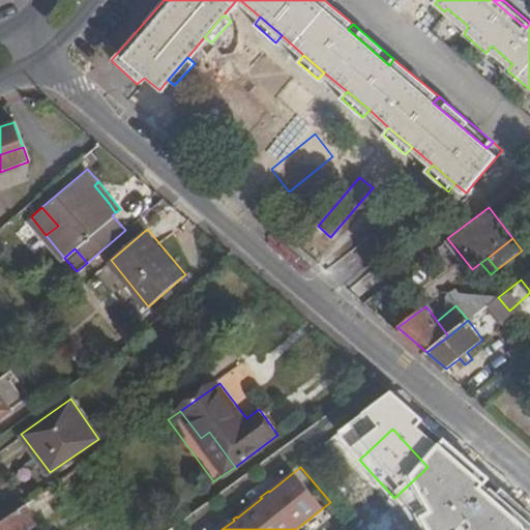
[(0,529),(27,529),(39,523),(33,513),(52,501),(46,490),(0,522),(0,529)]
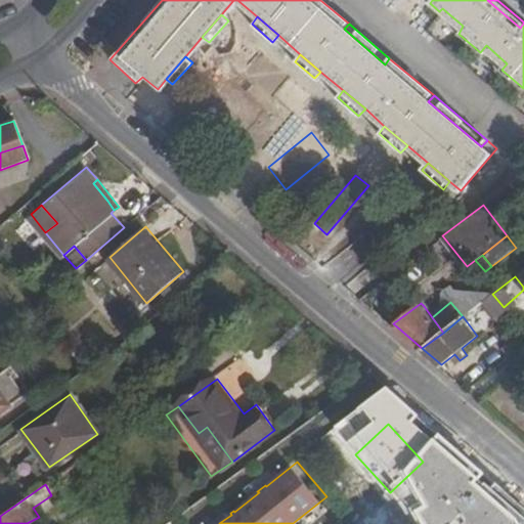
[(404,511),(384,523),(453,523),(428,484),(399,503),(404,511)]
